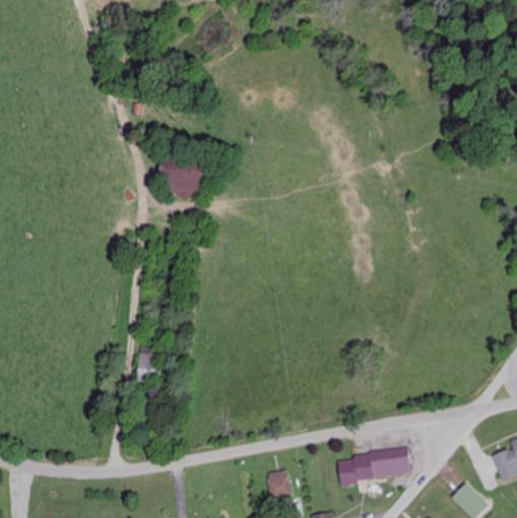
[(208,156),(165,153),(162,196),(204,200),(208,156)]
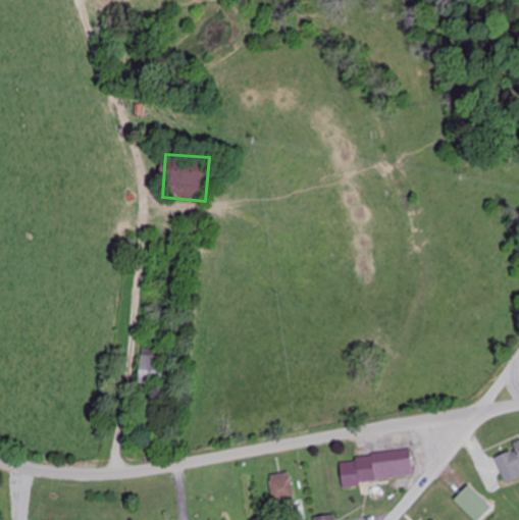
[(162,385),(163,347),(139,347),(138,385),(162,385)]
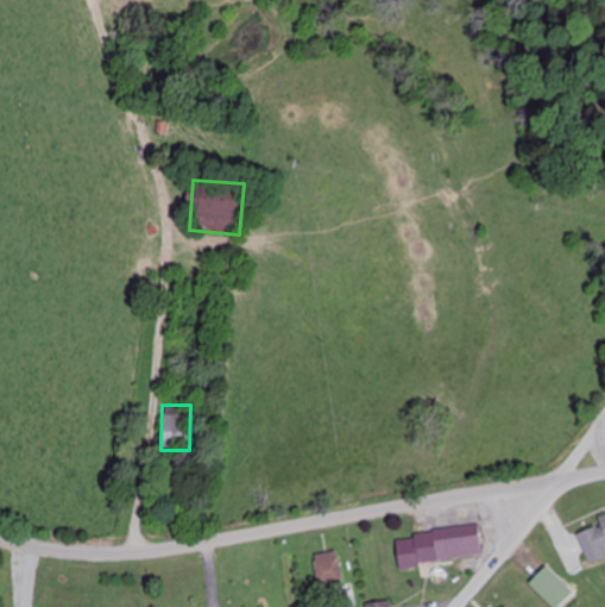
[(577,533),(588,563),(604,556),(604,512),(597,515),(600,524),(577,533)]
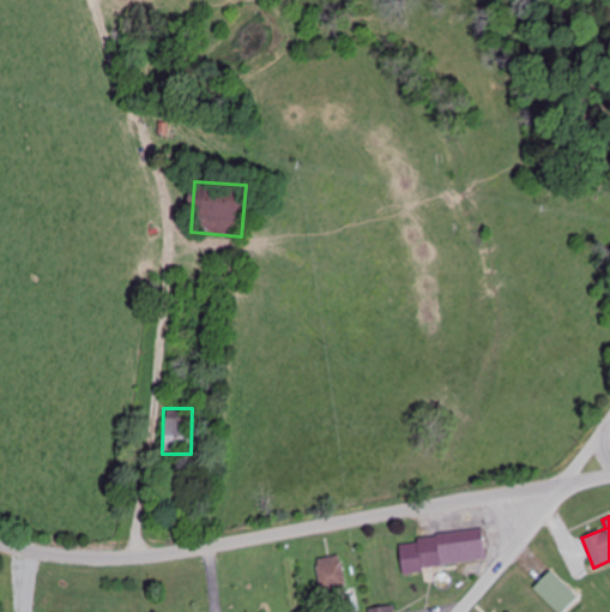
[(397,538),(400,569),(484,559),(481,528),(397,538)]
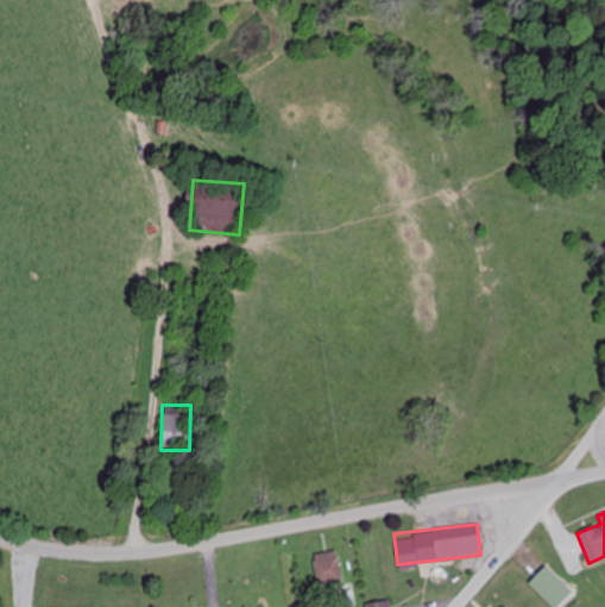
[(310,554),(316,583),(340,580),(335,549),(310,554)]
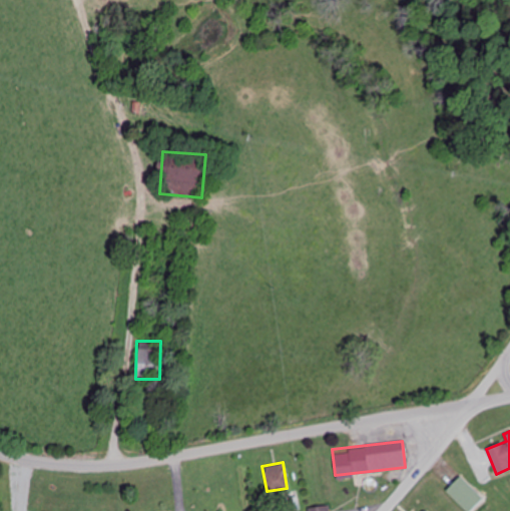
[(483,496),(461,473),(446,488),(468,510),(483,496)]
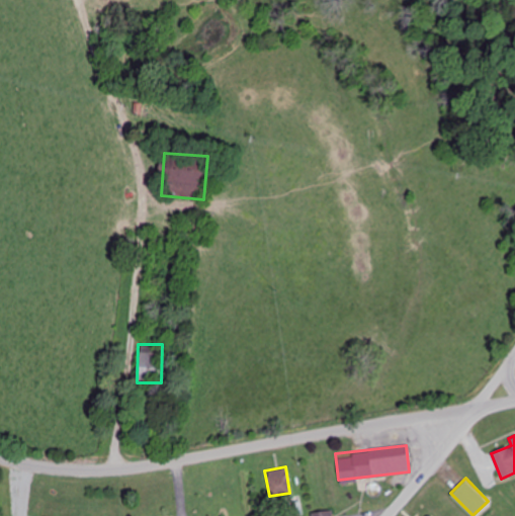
All buildings are outlined.
